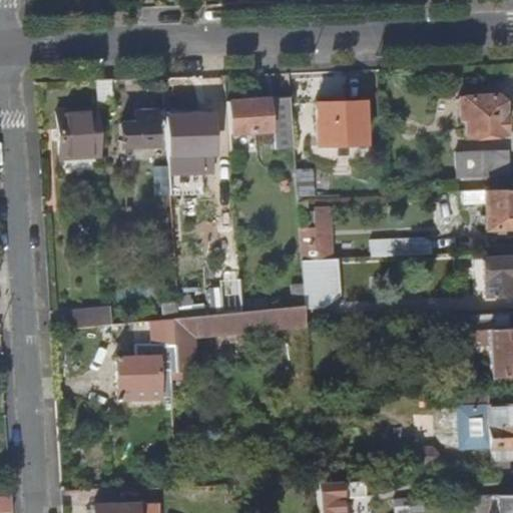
[(96,81),(98,107),(112,106),(112,80),(96,81)]
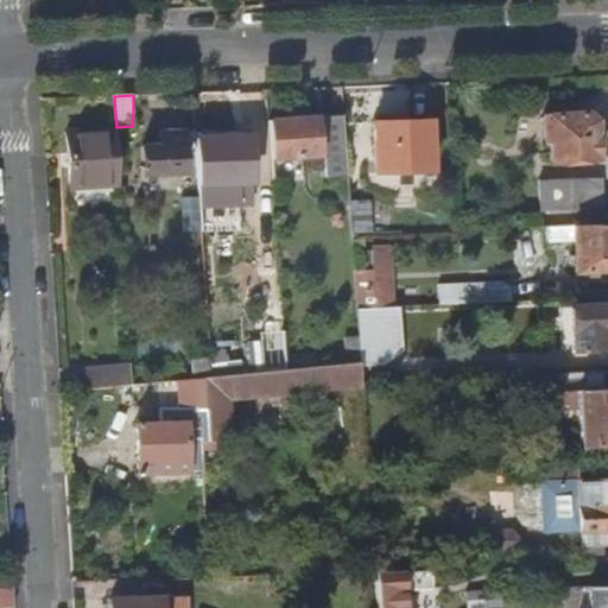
[(322,177),(347,176),(342,114),(265,119),(267,157),(320,153),(322,177)]
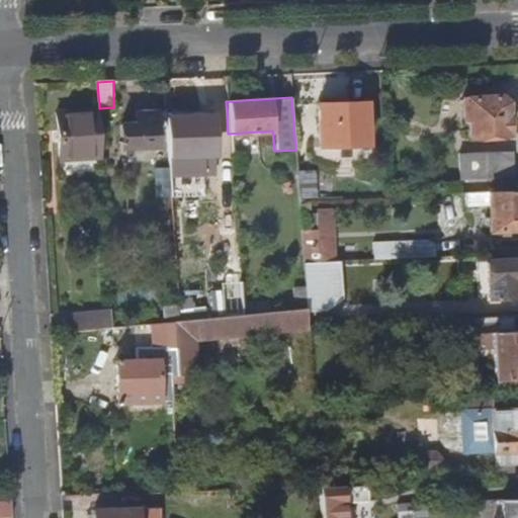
[(368,146),(367,100),(350,101),(350,99),(334,100),(334,102),(318,103),(319,147),(368,146)]
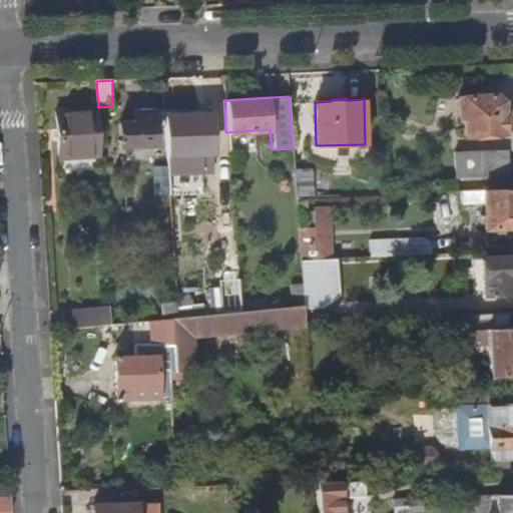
[(494,118),(505,118),(504,105),(496,98),(493,99),(494,118)]
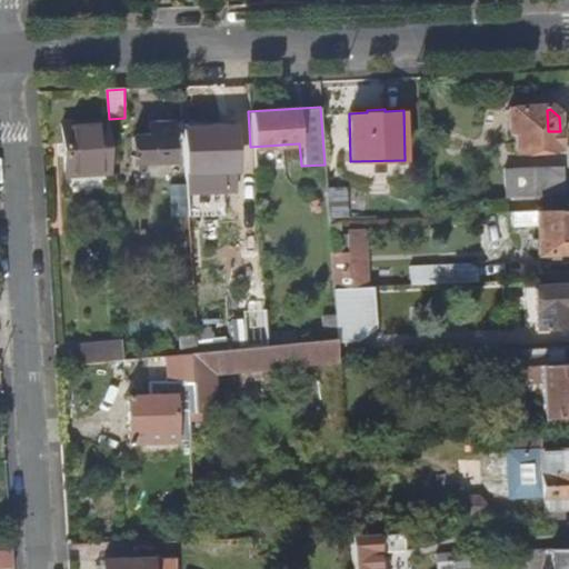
[(548,131),(547,110),(509,112),(509,136),(516,136),(516,155),(561,152),(560,131),(548,131)]
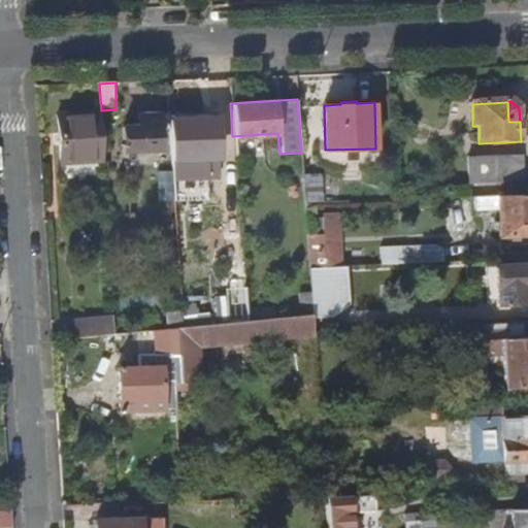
[(62,163),(104,160),(101,111),(59,114),(62,163)]
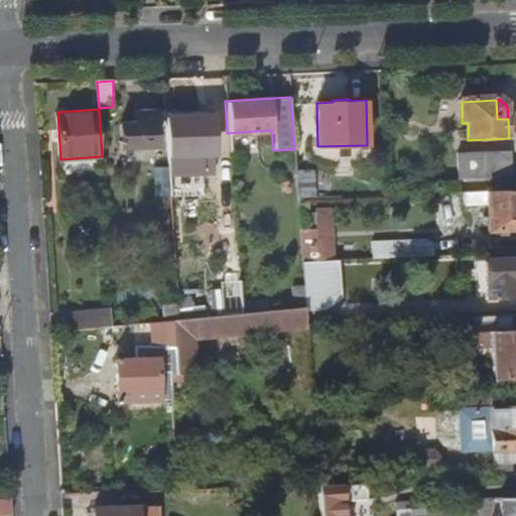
[(209,114),(195,115),(195,126),(210,125),(209,114)]
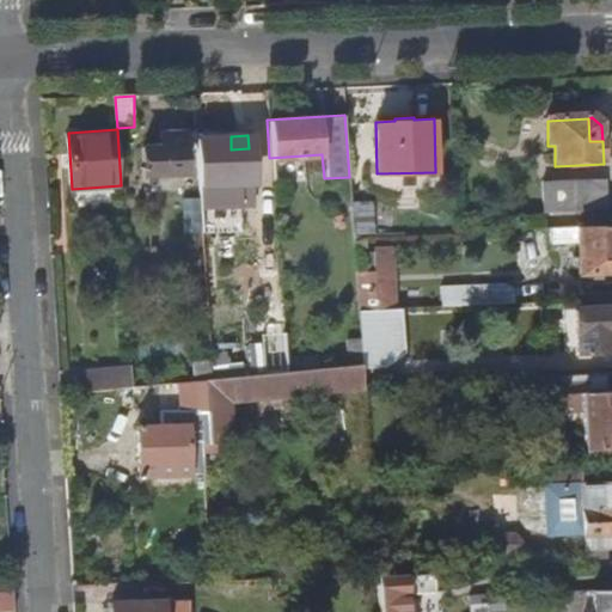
[(251,148),(249,148),(231,150),(231,136),(210,138),(213,181),(252,179),(251,148)]
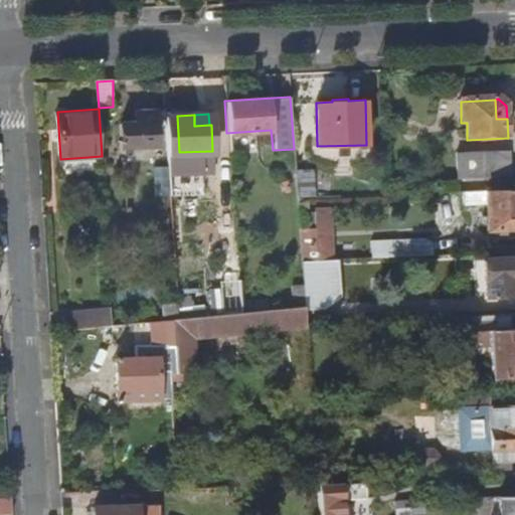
[(155,148),(154,116),(134,116),(134,125),(119,125),(119,149),(155,148)]
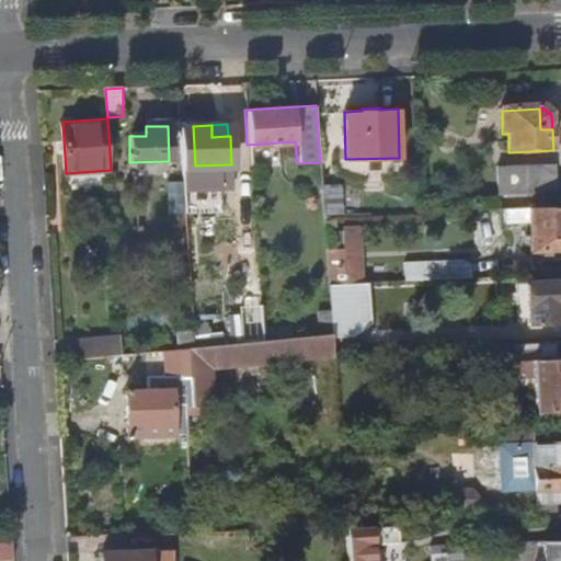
[(553,169),(497,171),(500,198),(554,197),(553,169)]
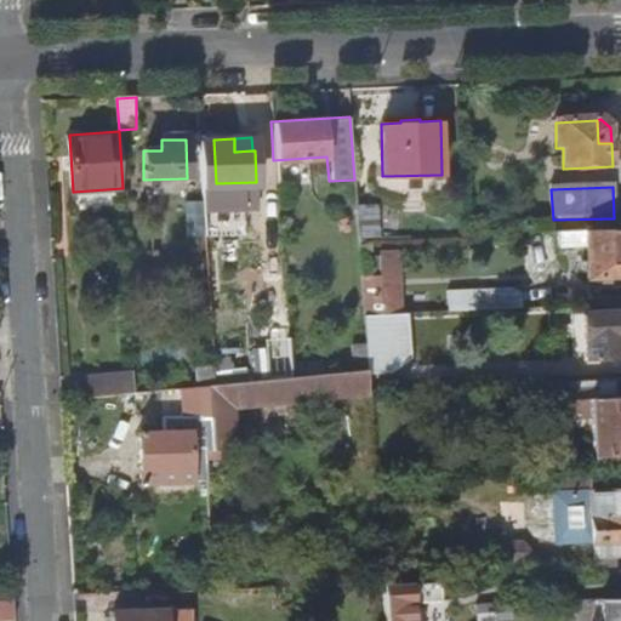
[(357,209),(358,237),(377,237),(375,209),(357,209)]
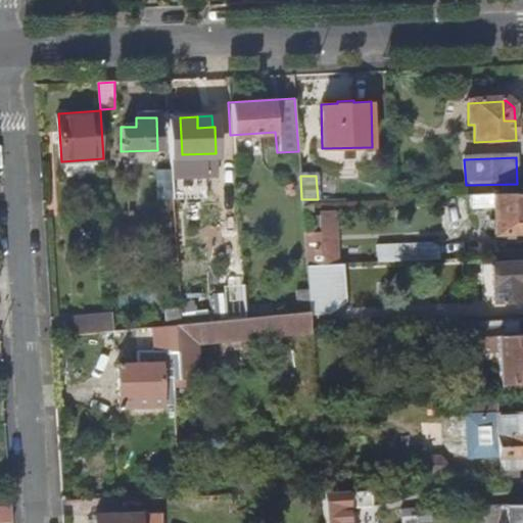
[(522,194),(495,195),(496,236),(522,236),(522,194)]
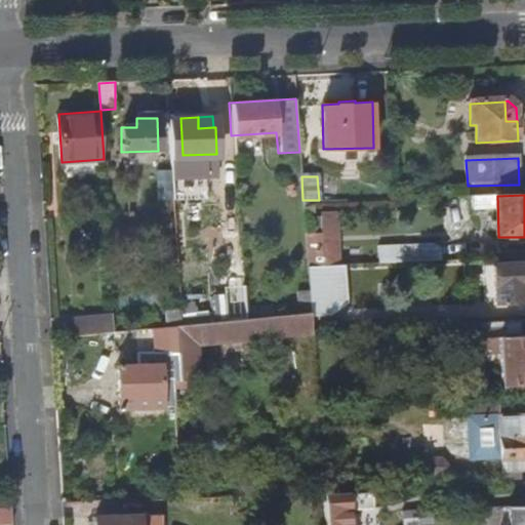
[(306,235),(308,266),(326,265),(324,234),(306,235)]
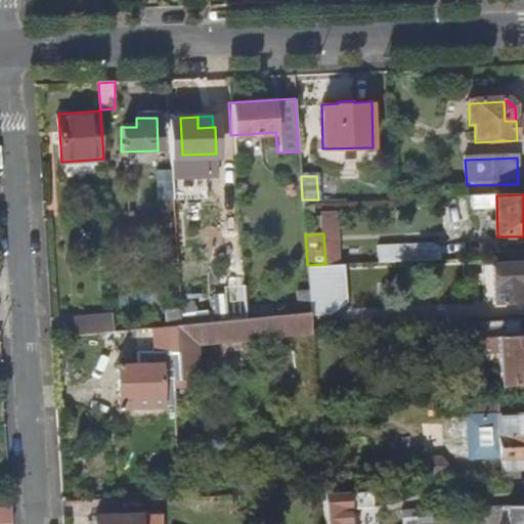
[(523,263),(493,265),(495,302),(523,301),(523,263)]
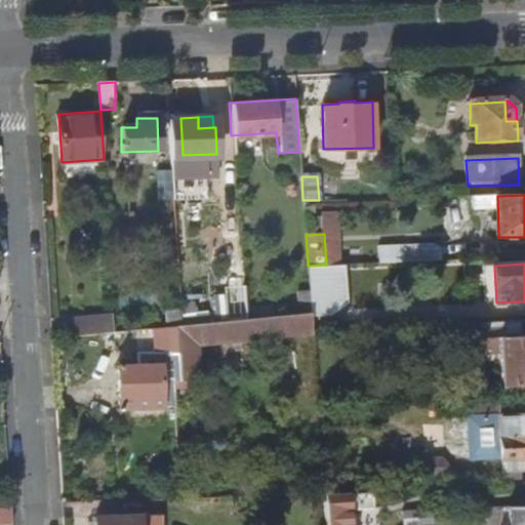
[(341,265),(326,265),(308,266),(310,294),(311,313),(328,312),(330,312),(342,300),(344,296),(341,265)]
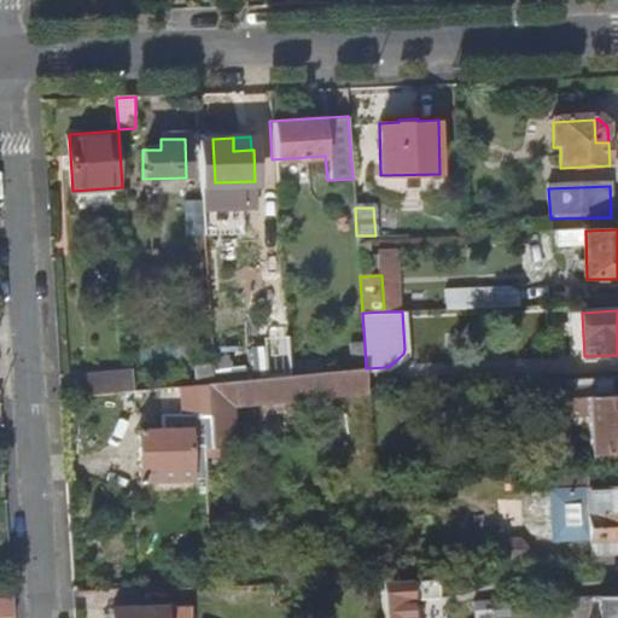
[(351,369),(366,368),(365,347),(350,348),(351,369)]
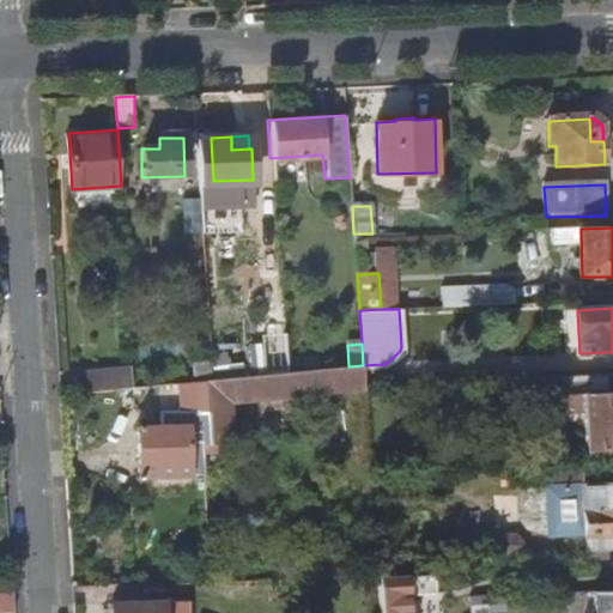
[(283,356),(283,352),(263,354),(265,375),(285,374),(283,356)]
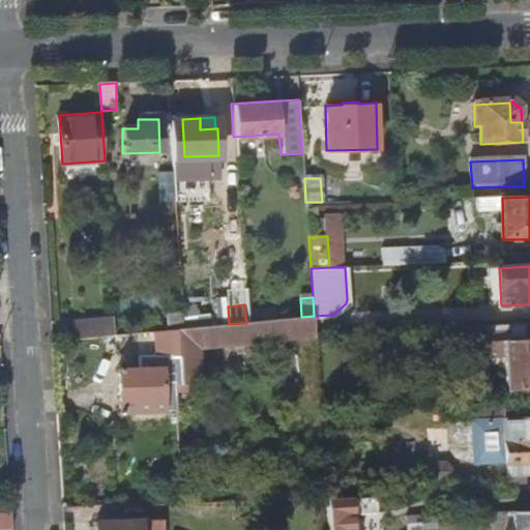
[(270,306),(244,307),(246,323),(271,320),(270,306)]
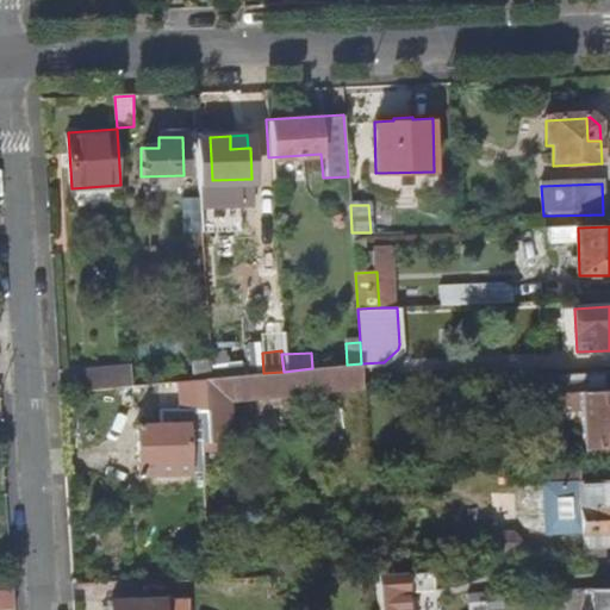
[(246,373),(246,356),(212,358),(212,374),(246,373)]
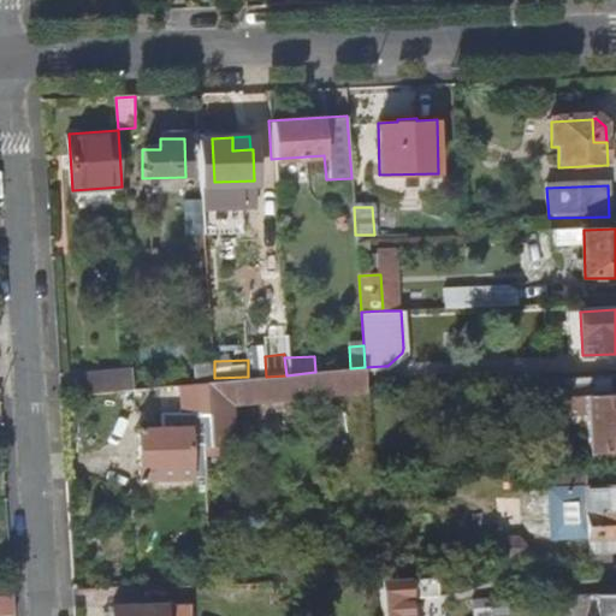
[(365,367),(350,368),(339,369),(341,394),(367,391),(366,388),(365,367)]
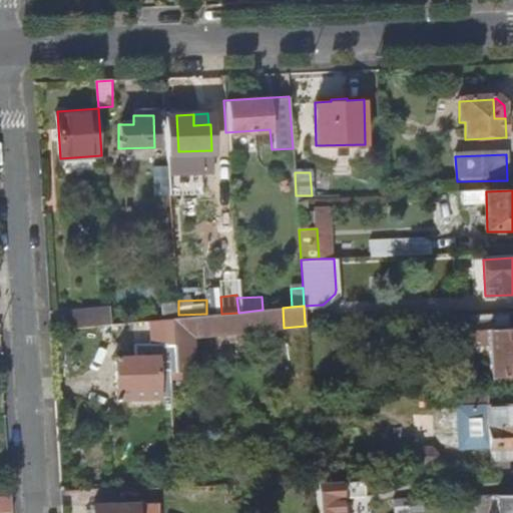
[(69,330),(110,326),(109,308),(69,311),(69,330)]
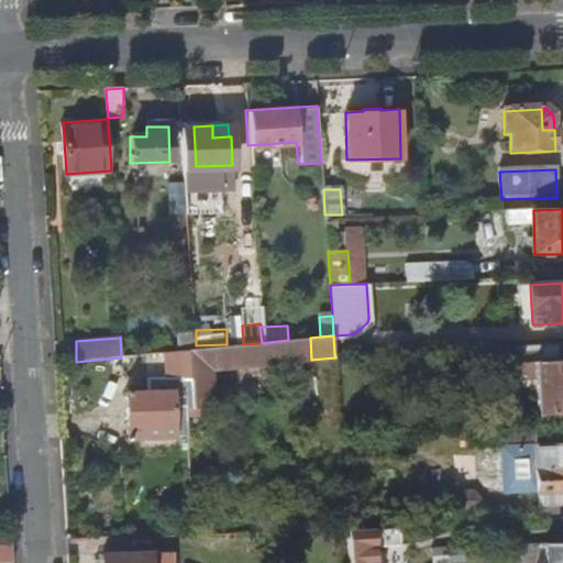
[(212,368),(311,360),(310,338),(288,340),(262,343),(243,344),(212,348),(212,368)]
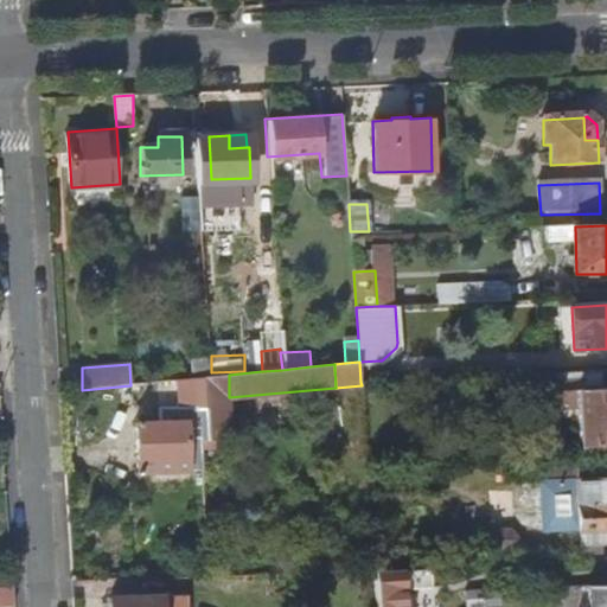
[(604,374),(564,375),(566,389),(576,389),(577,446),(606,445),(606,387),(604,388),(604,374)]
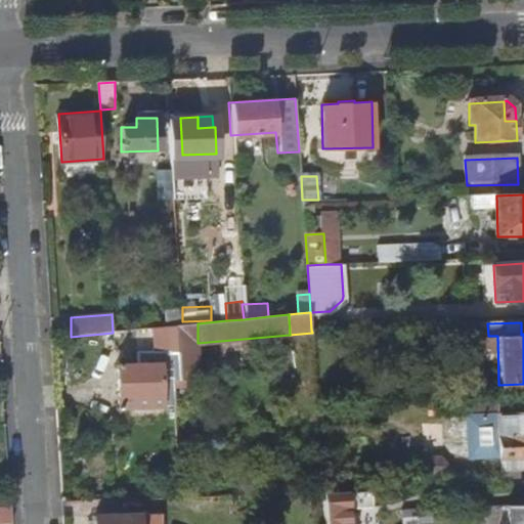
[(198,323),(180,325),(178,325),(179,351),(179,380),(199,379),(198,343),(198,323)]
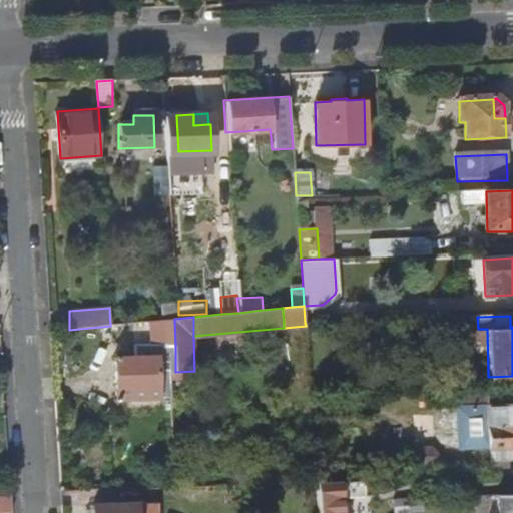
[(174,319),(146,322),(147,345),(175,344),(174,319)]
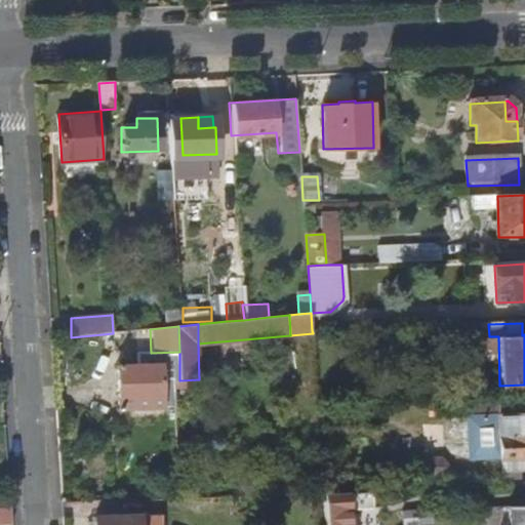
[(161,378),(167,378),(166,363),(162,363),(162,362),(121,364),(118,361),(116,363),(119,366),(120,405),(117,408),(120,411),(124,407),(162,405),(162,390),(161,378)]
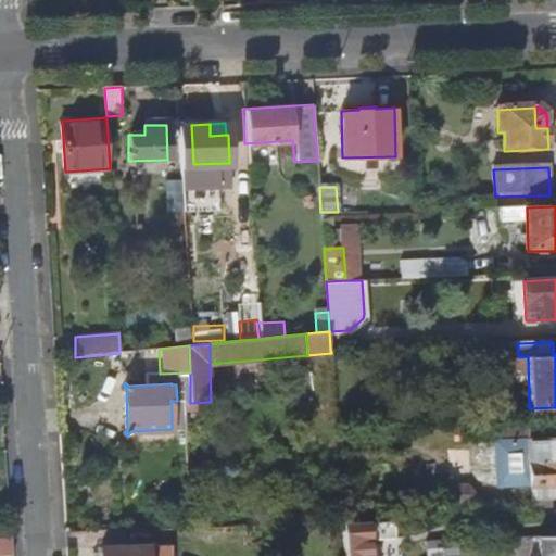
[(528,425),(470,427),(471,444),(494,443),(495,484),(525,483),(529,488),(530,508),(543,508),(543,503),(551,503),(552,487),(555,485),(555,440),(529,441),(528,425)]
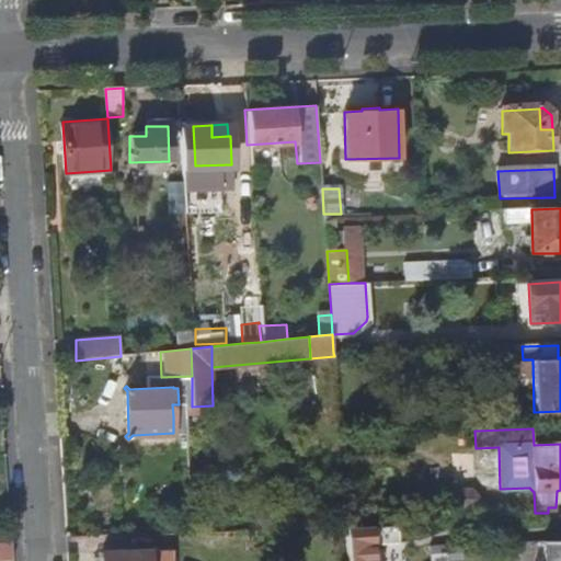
[(345,529),(347,560),(370,560),(369,545),(396,542),(396,528),(345,529)]
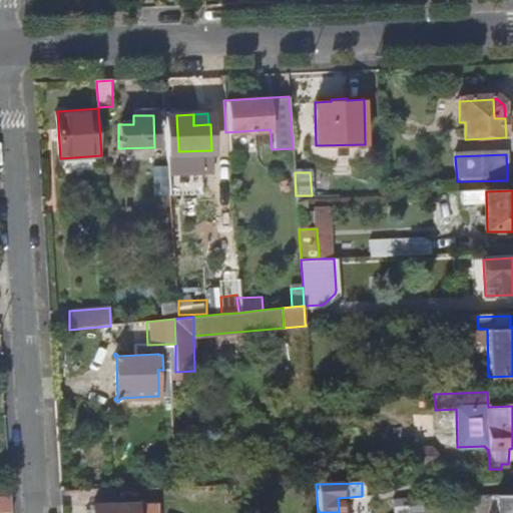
[(0,511),(12,511),(11,496),(0,496),(0,511)]
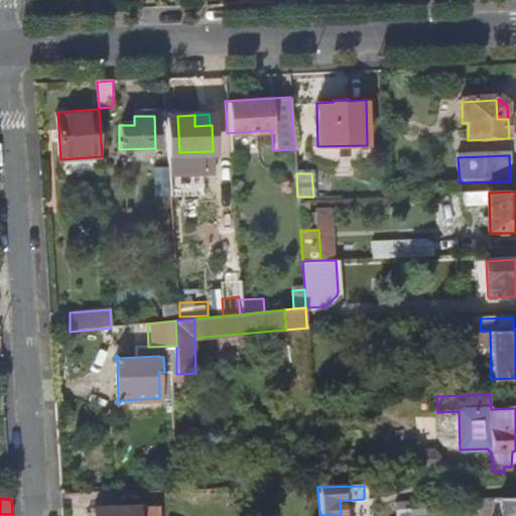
[(515,515),(515,501),(498,502),(498,515),(515,515)]
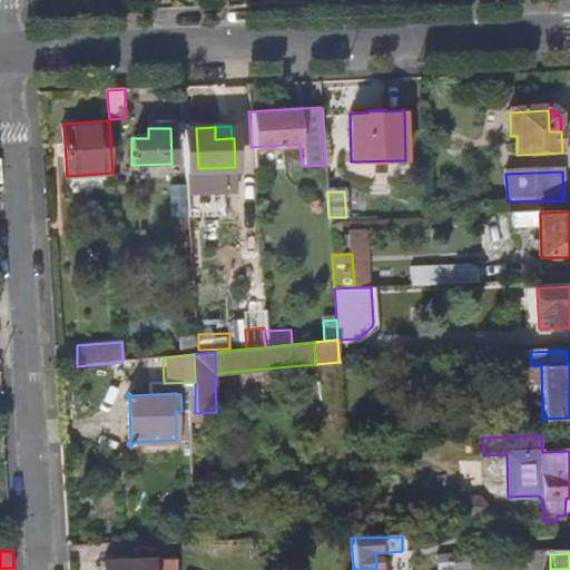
[(441,569),(457,569),(457,557),(442,558),(441,569)]
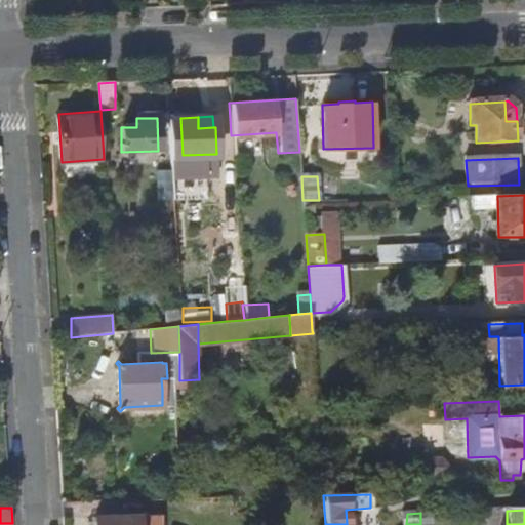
[(95,517),(95,521),(95,524),(153,524),(154,516),(95,517)]
